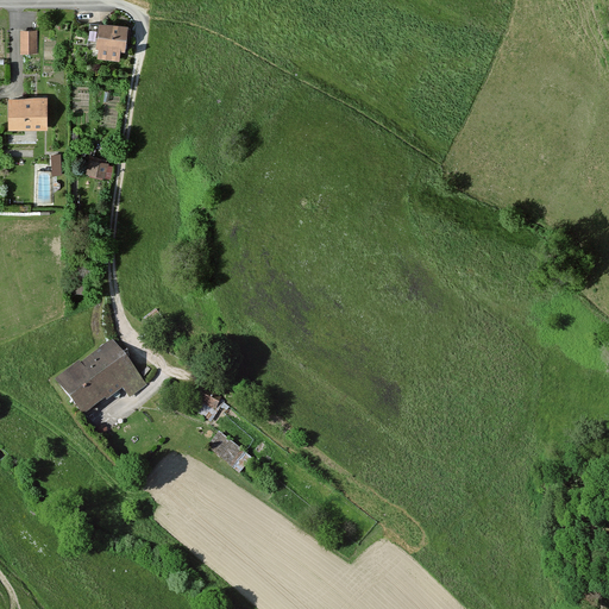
[(126,30),(96,26),(94,50),(96,51),(95,61),(117,63),(118,52),(124,54),(126,30)]
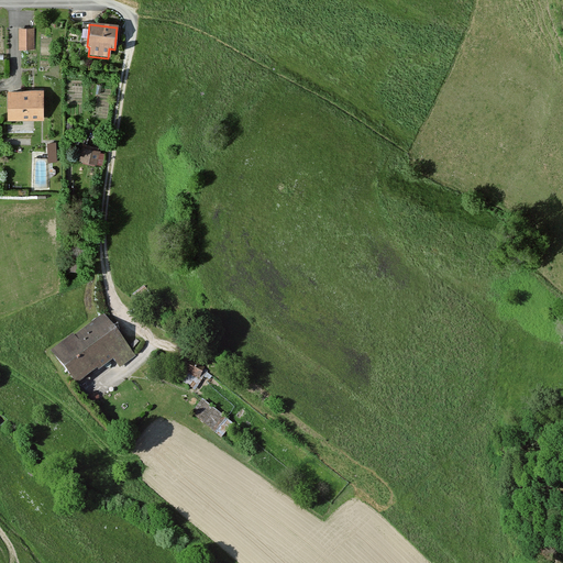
[(33,52),(34,30),(18,30),(18,52),(33,52)]
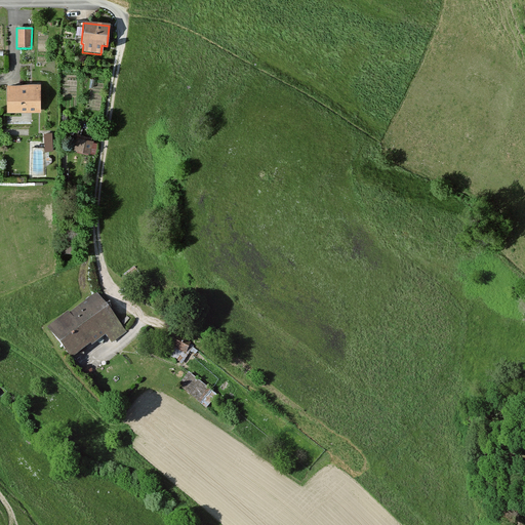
[(39,113),(39,85),(5,85),(6,113),(39,113)]
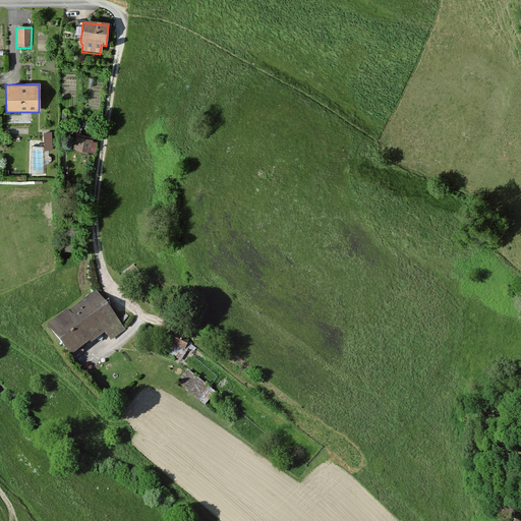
[(52,151),(52,133),(44,134),(45,151),(52,151)]
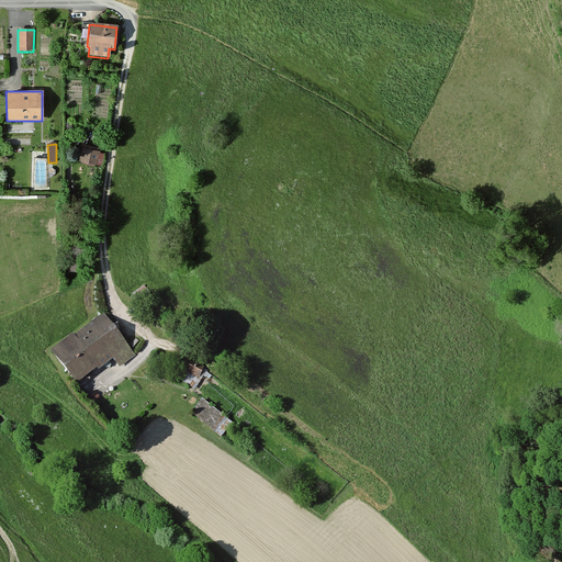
[(97,153),(98,149),(82,145),(78,163),(96,167),(99,153),(97,153)]
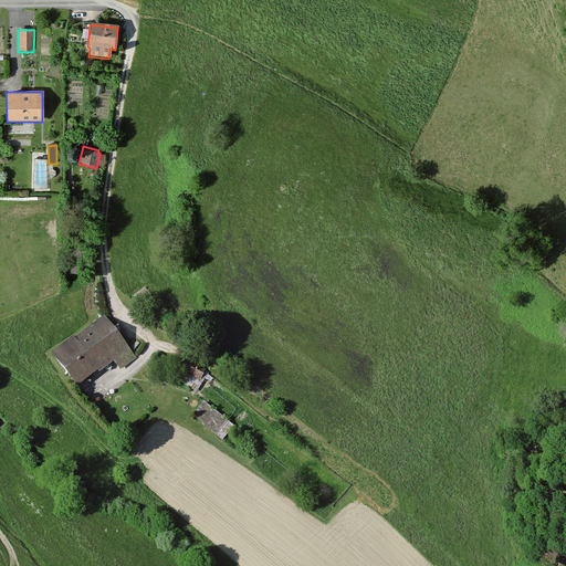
[(135,360),(103,321),(74,344),(71,341),(49,359),(75,391),(96,375),(98,377),(113,365),(119,374),(135,360)]
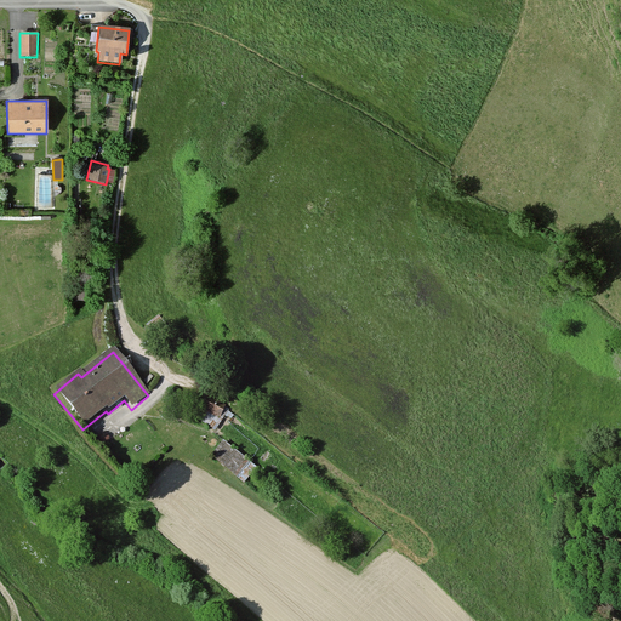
[(200,412),(218,421),(226,408),(206,398),(200,412)]
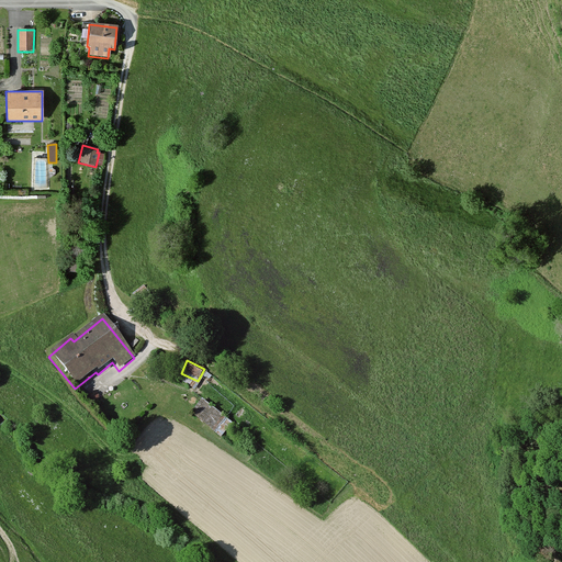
[(223,420),(201,402),(190,416),(212,434),(223,420)]
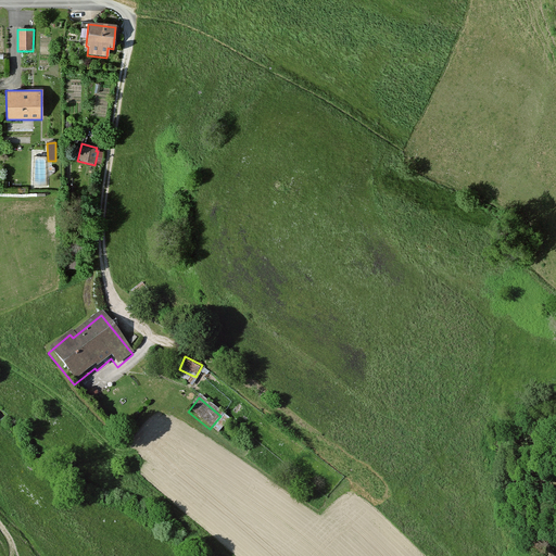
All buildings are outlined.
